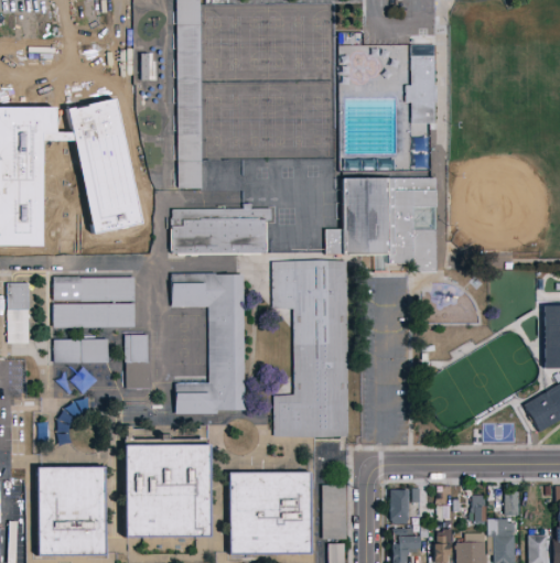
[(176,0),(179,188),(202,188),(200,0),(176,0)]
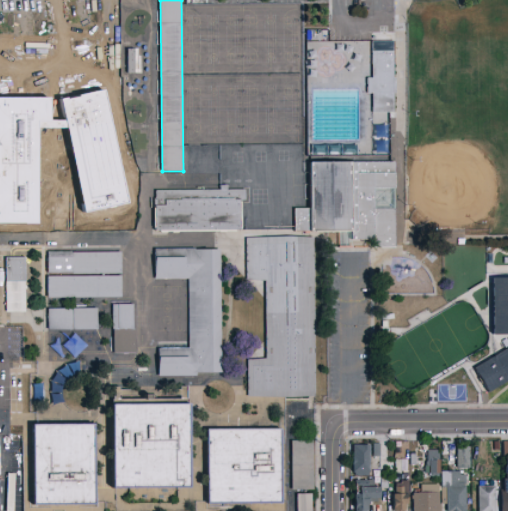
[(374,111),(396,111),(395,91),(397,91),(397,76),(395,76),(395,39),(373,39),(373,76),(369,76),(369,91),(374,91),(374,111)]
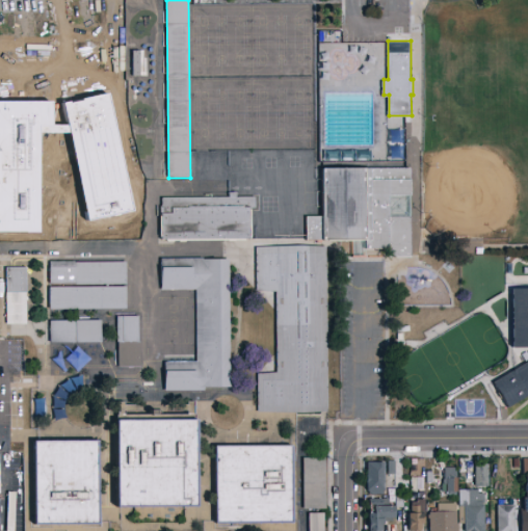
[(391,256),(414,256),(413,215),(391,215),(391,194),(413,193),(413,166),(324,167),(324,215),(309,215),(309,240),(325,239),(328,239),(328,240),(368,239),(368,247),(391,247),(391,256)]
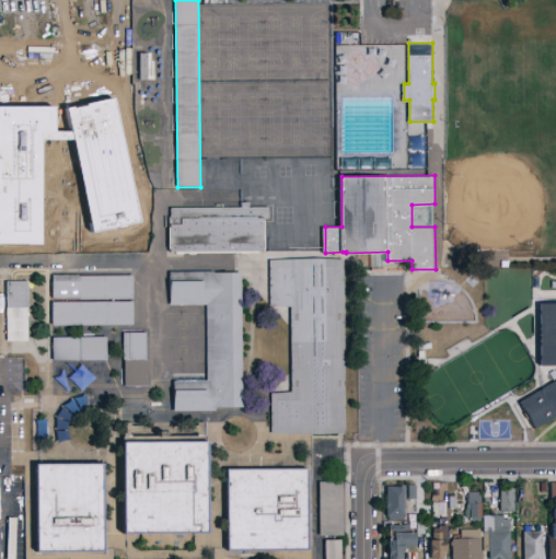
[(242,207),(170,207),(171,252),(265,251),(264,218),(269,218),(269,205),(242,206),(242,207)]
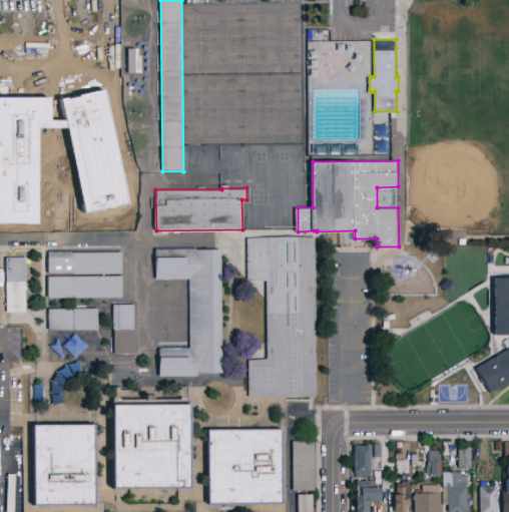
[(248,236),(248,282),(267,281),(267,360),(248,360),(248,397),(317,397),(316,236),(248,236)]
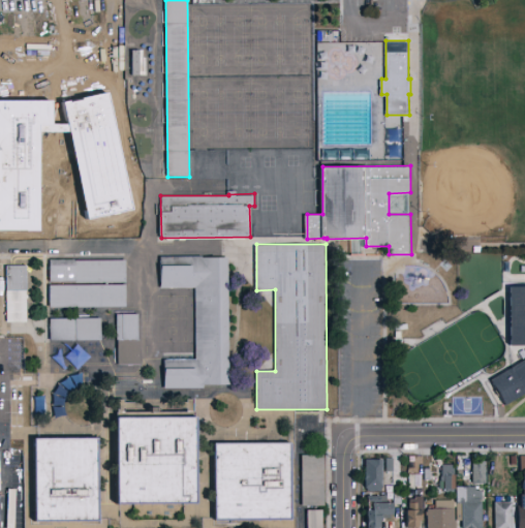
[(228,256),(160,256),(160,288),(195,287),(195,359),(163,359),(163,387),(228,386),(228,256)]
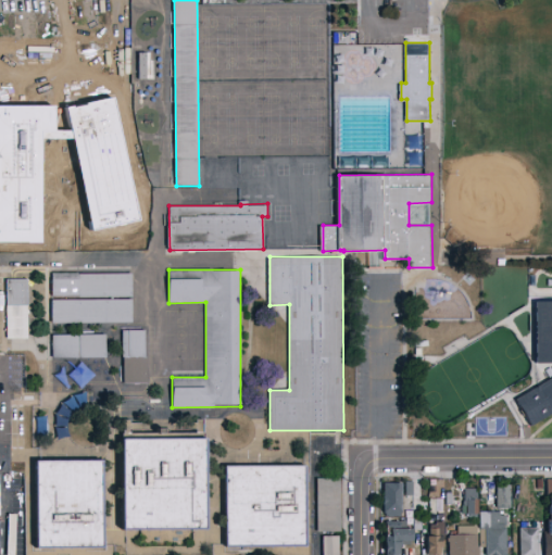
[(53,295),(133,297),(133,273),(53,273),(53,295)]
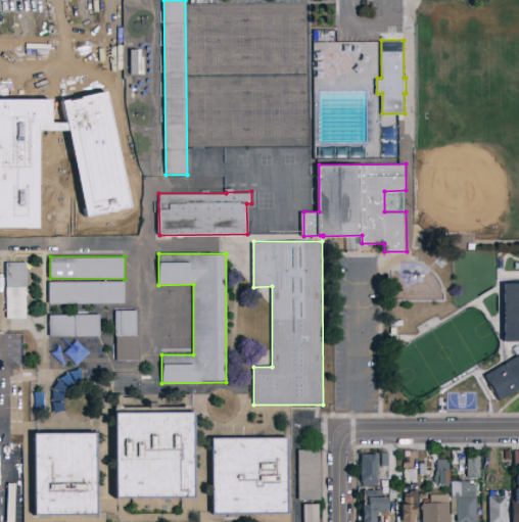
[(7,319),(28,319),(27,263),(7,263),(7,319)]
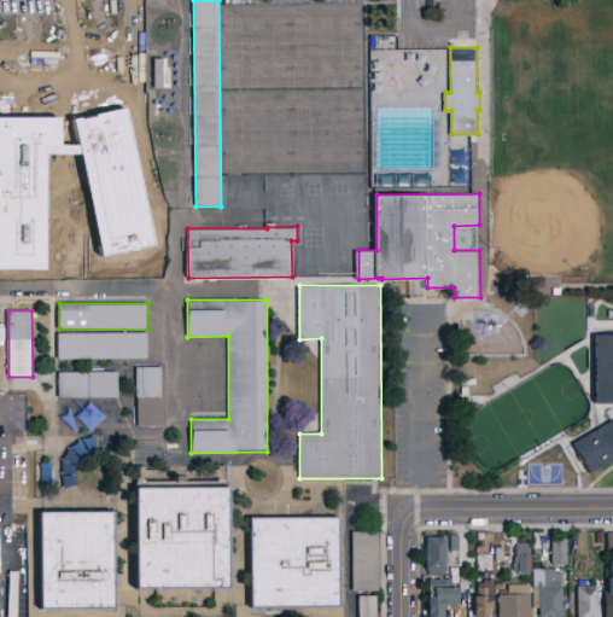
[(149,332),(59,332),(59,359),(149,358),(149,332)]
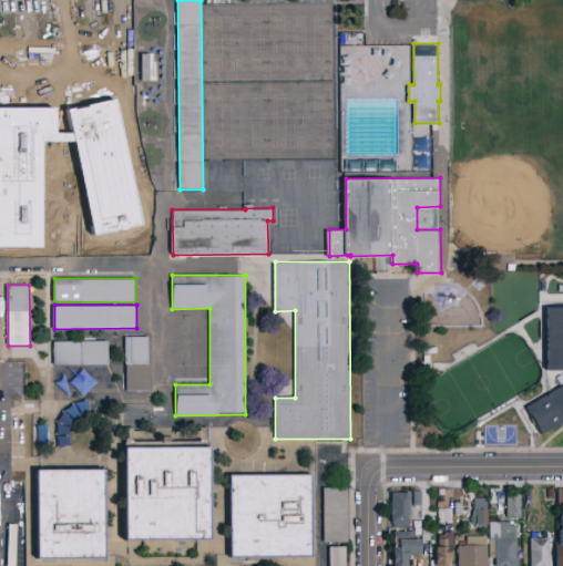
[(562,424),(544,435),(529,410),(562,389),(562,373),(550,373),(550,309),(562,309),(562,424)]
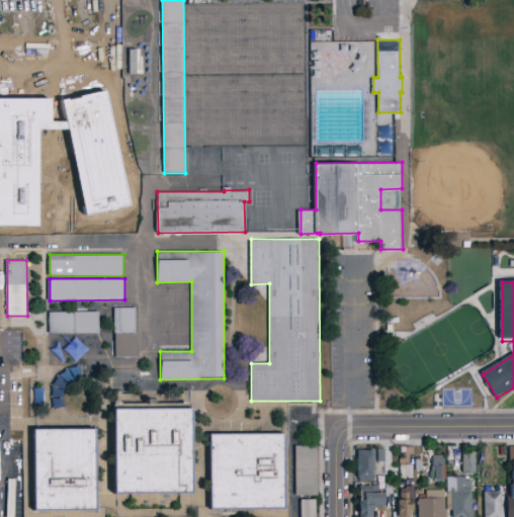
[(136,307),(115,308),(115,357),(137,357),(136,307)]
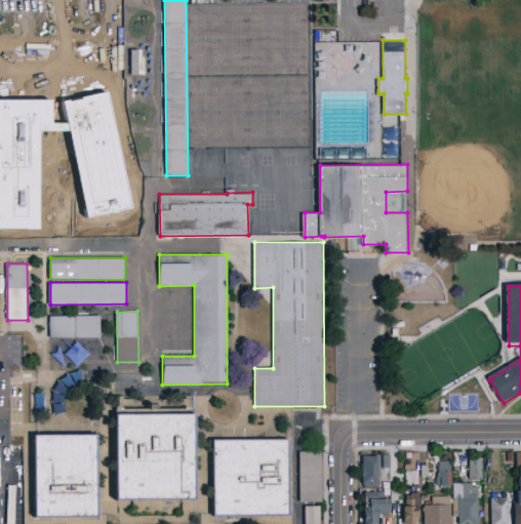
[(102,316),(50,316),(50,337),(101,337),(102,316)]
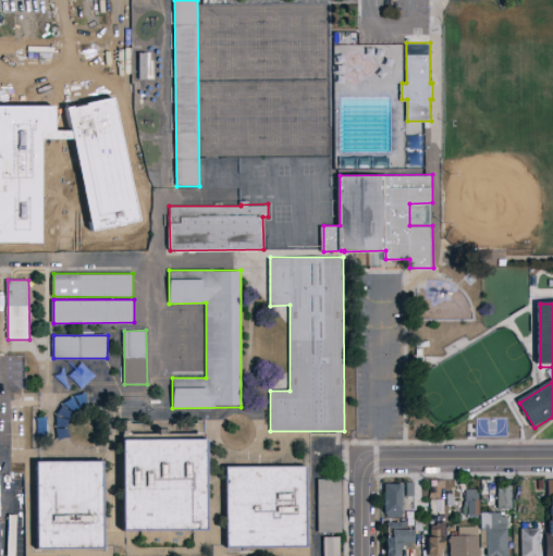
[(83,390),(96,375),(83,362),(76,369),(68,362),(56,377),(69,390),(75,382),(83,390)]
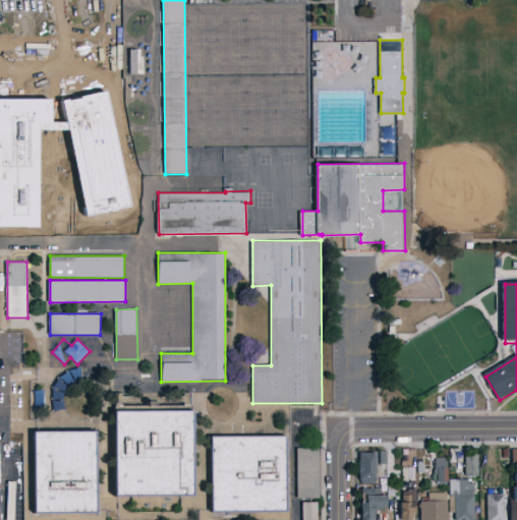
[(119,498),(118,412),(196,411),(197,497),(119,498)]
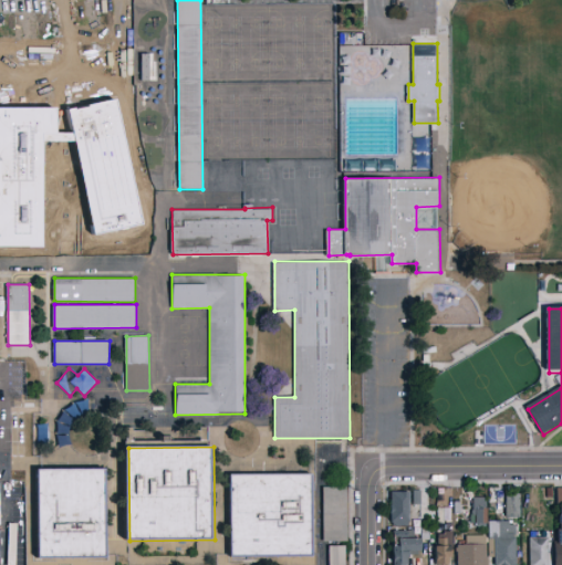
[(40,471),(108,470),(111,558),(42,560),(40,471)]
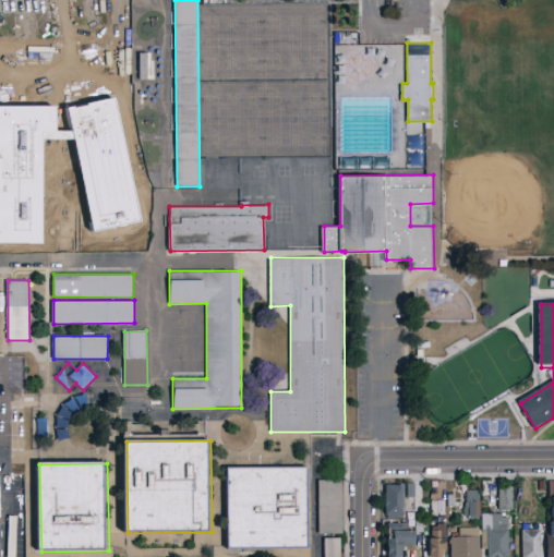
[(230,468),(311,467),(312,548),(231,549),(230,468)]
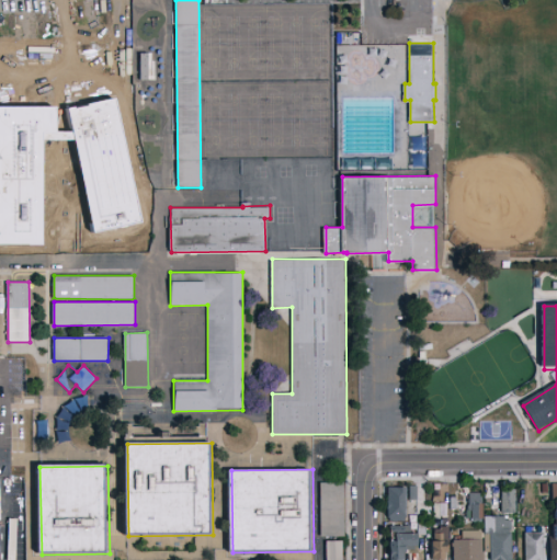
[(321,536),(344,536),(344,482),(321,482),(321,536)]
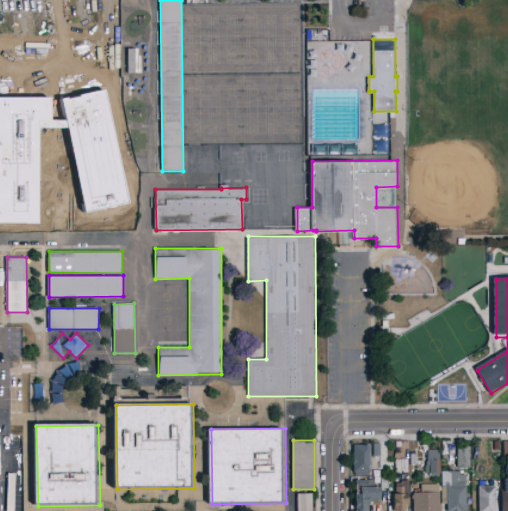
[(374,474),(373,474),(373,476),(366,476),(366,478),(361,478),(361,476),(358,476),(358,474),(357,474),(357,466),(355,466),(355,458),(357,458),(357,446),(374,446),(374,474)]
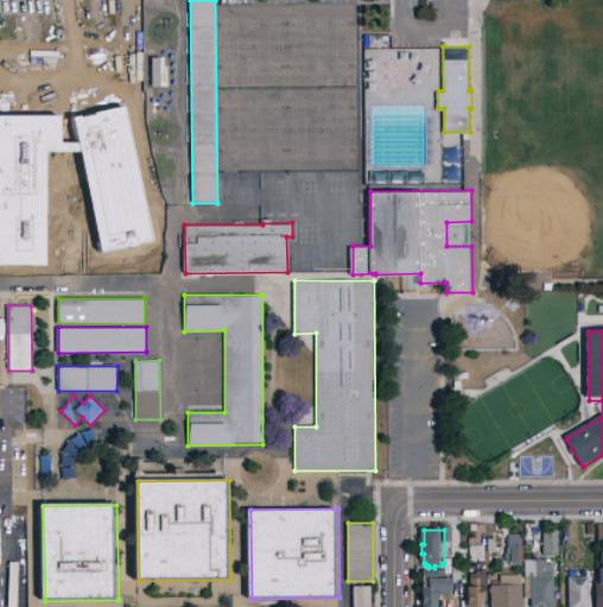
[(546,531),(563,531),(563,558),(546,558),(546,531)]
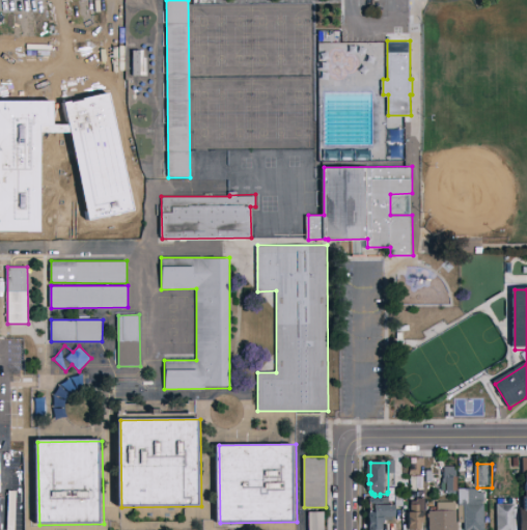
[(461,493),(449,493),(449,492),(445,492),(445,483),(446,483),(446,480),(447,480),(447,468),(460,468),(460,478),(461,478),(461,493)]
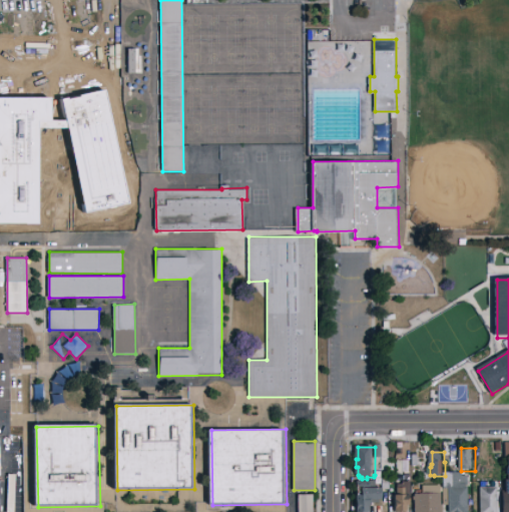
[(400,482),(400,464),(406,464),(406,461),(413,461),(413,473),(407,473),(407,482),(400,482)]
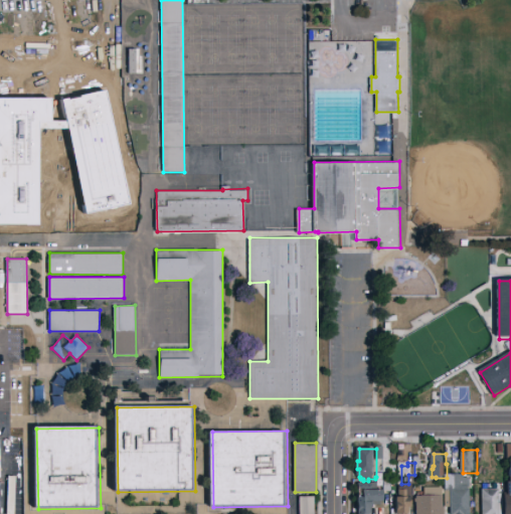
[(447,475),(467,475),(467,479),(473,479),(473,485),(477,485),(477,498),(473,498),(473,504),(478,504),(478,509),(473,509),(473,513),(453,513),(453,507),(447,507),(447,475)]
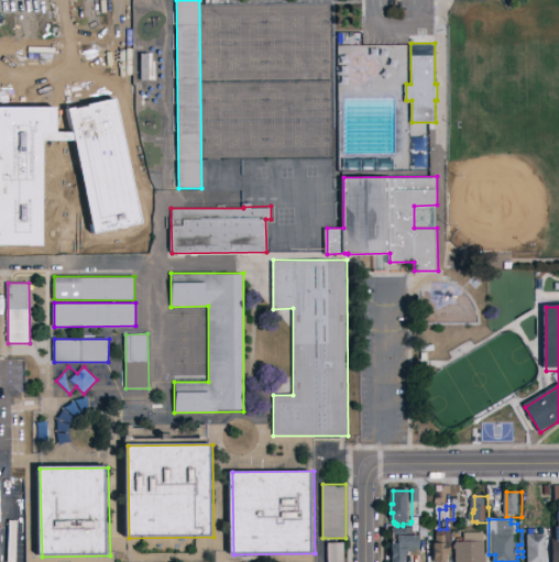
[(431,539),(423,539),(423,526),(431,526),(431,527),(437,527),(437,532),(431,532),(431,539)]
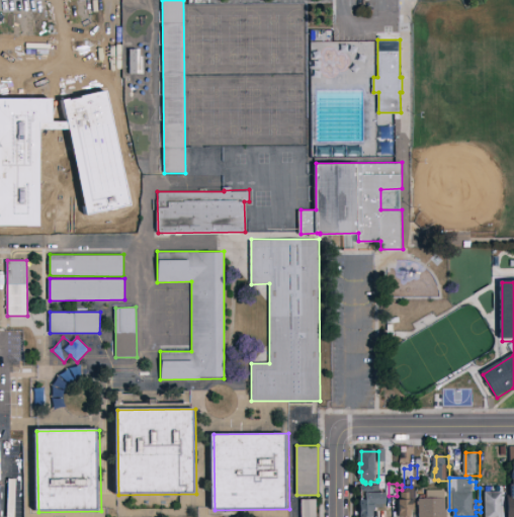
[(362,488),(382,487),(382,495),(389,494),(389,506),(377,506),(378,512),(374,512),(374,516),(362,516),(362,502),(367,502),(367,495),(362,495),(362,488)]
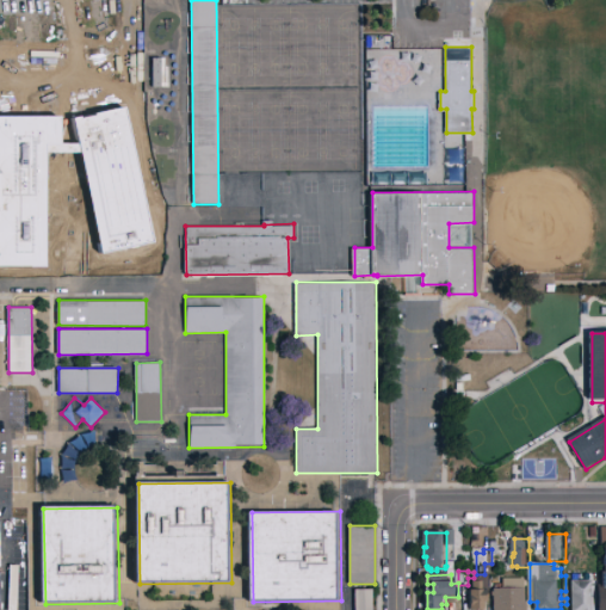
[(494,575),(494,593),(492,593),(492,604),(488,604),(488,609),(472,609),(472,589),(476,589),(476,583),(482,583),(482,575),(494,575)]
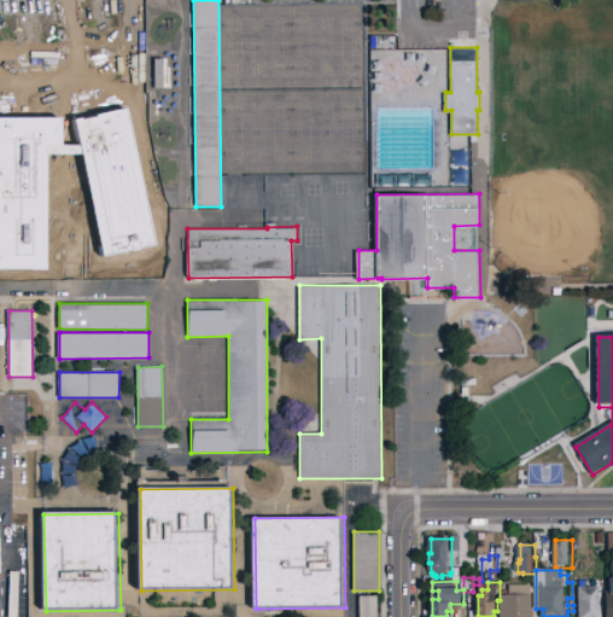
[(535,587),(535,589),(536,589),(536,594),(535,594),(535,616),(502,616),(502,597),(505,597),(505,591),(512,591),(512,587),(535,587)]
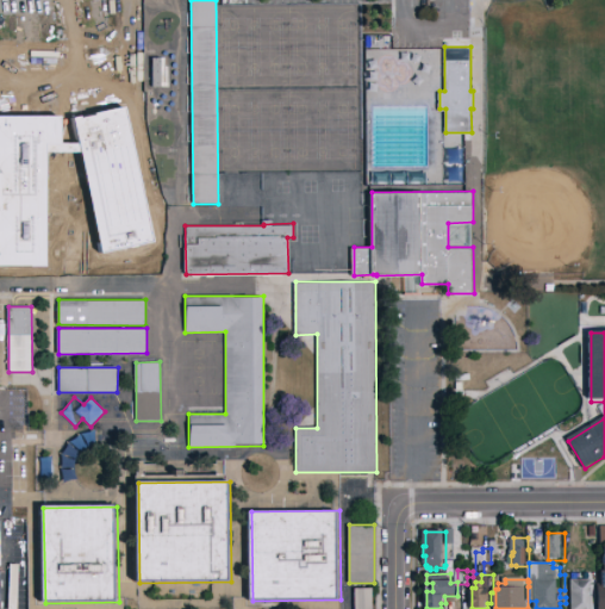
[(596,580),(596,608),(574,608),(574,582),(596,580)]
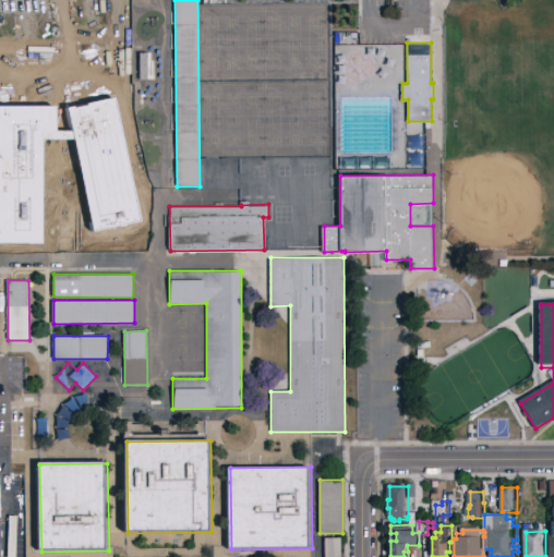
[(340,556),(340,537),(325,537),(325,556),(340,556)]
